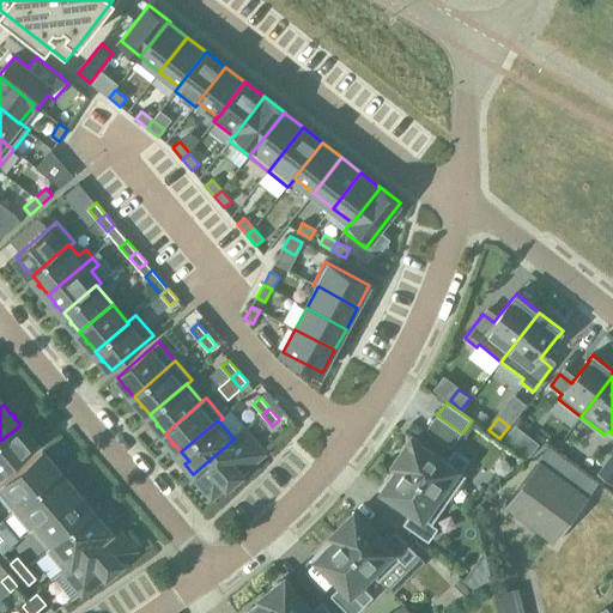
[(0,441),(0,477),(38,444),(29,435),(30,434),(29,431),(28,432),(20,424),(20,425),(0,441)]
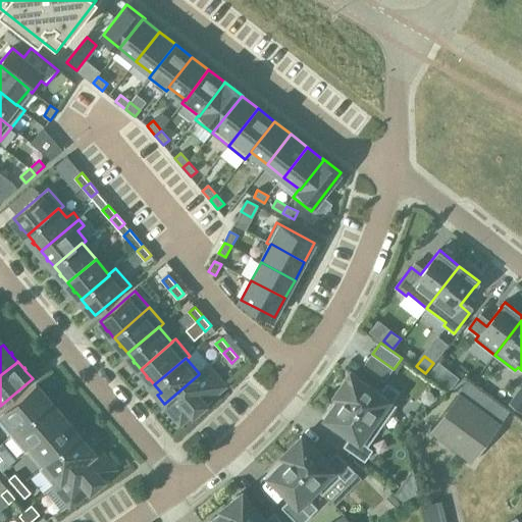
[(438,363),(431,373),(437,378),(446,368),(438,363)]
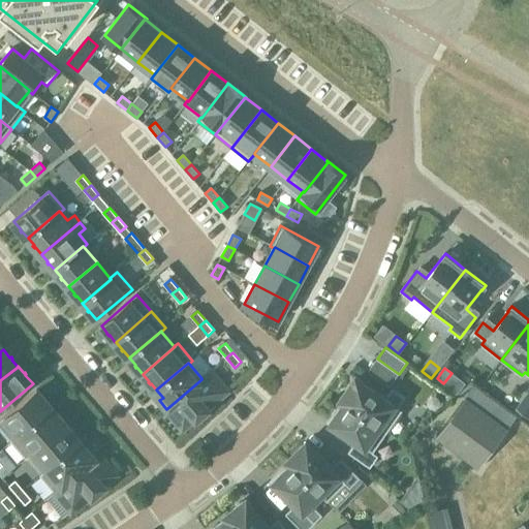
[(166,409),(170,413),(169,414),(172,416),(173,415),(183,429),(195,418),(197,421),(199,418),(198,418),(207,411),(207,412),(209,410),(208,408),(226,392),(209,371),(201,378),(201,379),(166,409)]
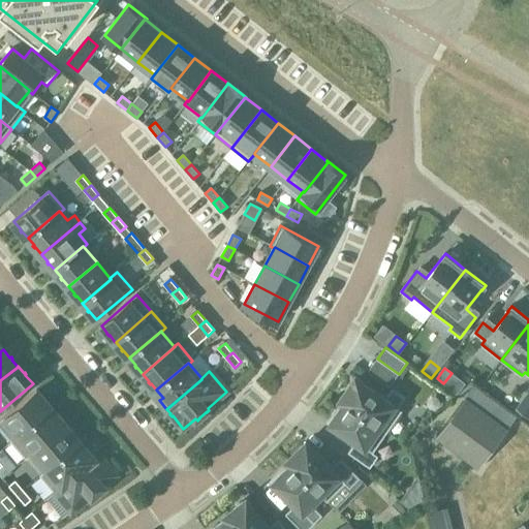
[(406,397),(394,389),(385,399),(380,396),(381,395),(379,394),(378,395),(360,381),(360,380),(356,378),(353,381),(343,397),(341,399),(387,432),(403,411),(399,408),(406,397)]
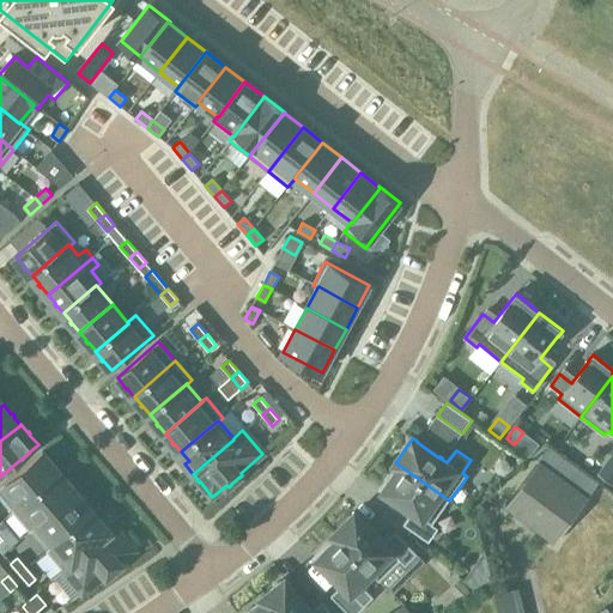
[(0,487),(0,495),(13,511),(60,472),(61,472),(54,463),(55,463),(54,461),(53,462),(43,451),(0,487)]
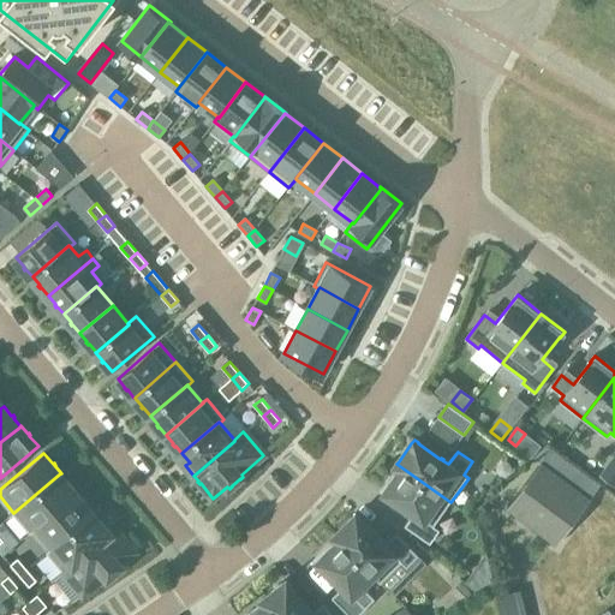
[(614,461),(603,477),(614,487),(614,461)]
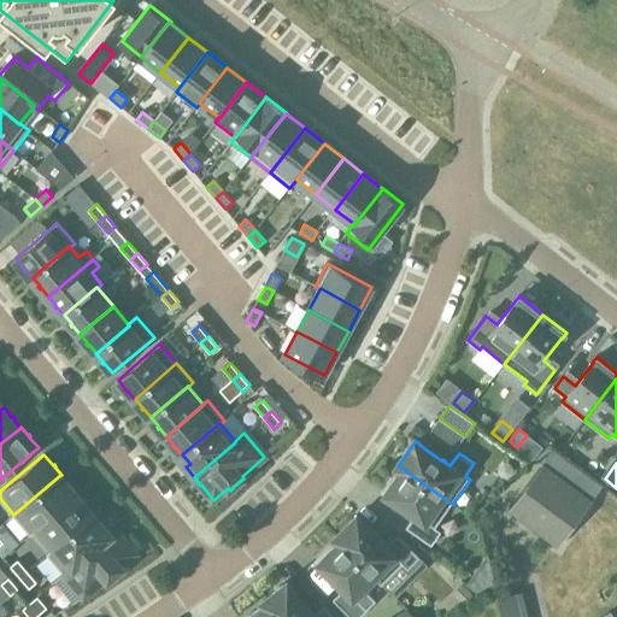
[(544,464),(509,511),(558,547),(593,501),(544,464)]
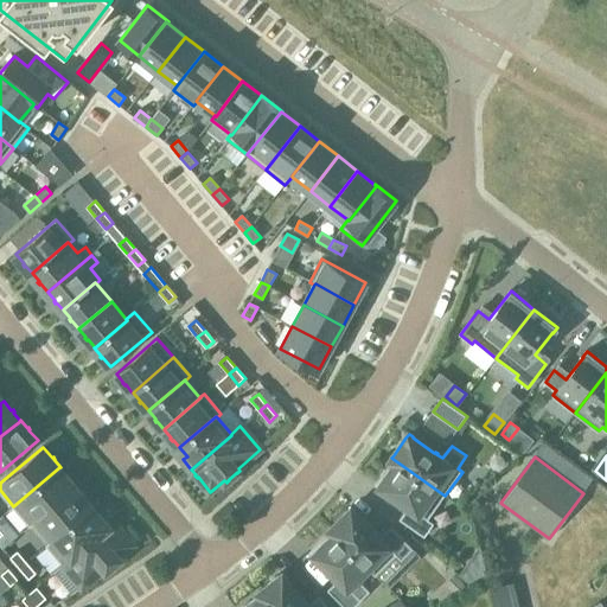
[(435,523),(429,519),(445,496),(391,458),(391,459),(394,461),(377,485),(401,500),(400,502),(402,503),(403,503),(409,506),(401,519),(426,537),(435,523)]
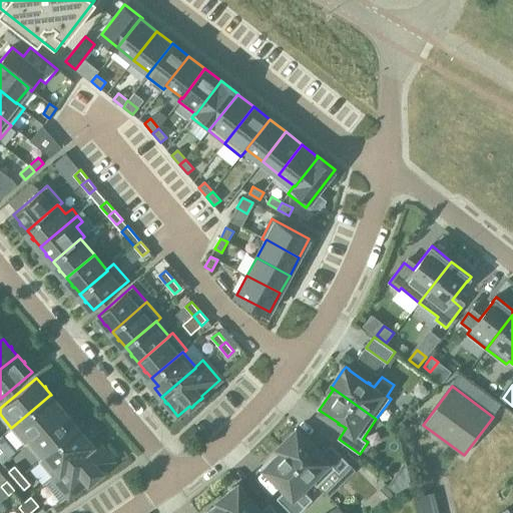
[(26,446),(33,439),(64,412),(58,404),(59,403),(57,401),(56,402),(50,395),(11,428),(26,446)]
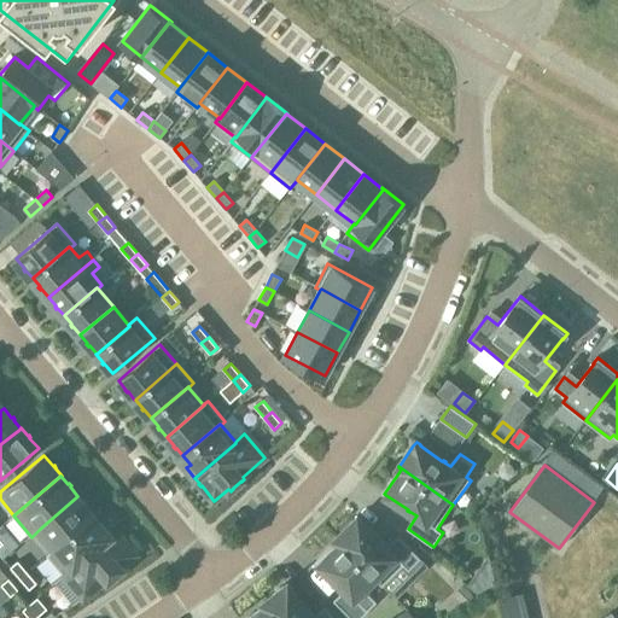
[(40,529),(56,547),(57,548),(94,516),(88,508),(89,507),(87,505),(86,506),(77,496),(40,529)]
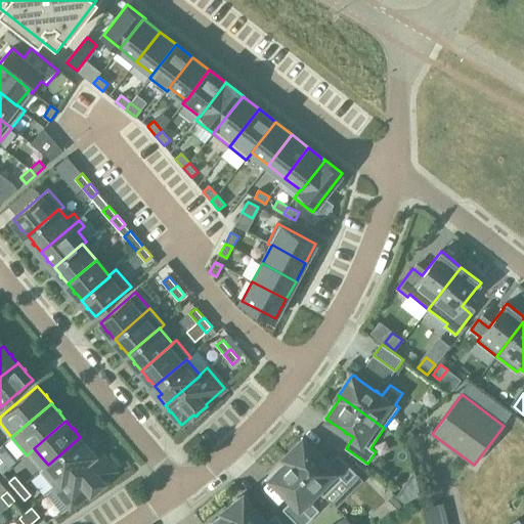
[(40,471),(54,488),(98,451),(90,442),(87,445),(80,437),(48,465),(47,464),(40,471)]
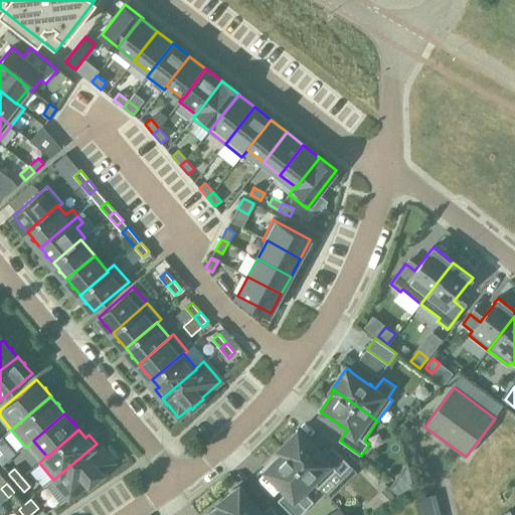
[(317,450),(302,434),(299,431),(296,434),(283,447),(281,449),(320,488),(337,471),(341,475),(351,466),(333,447),(323,456),(319,452),(320,451),(318,450),(317,450)]
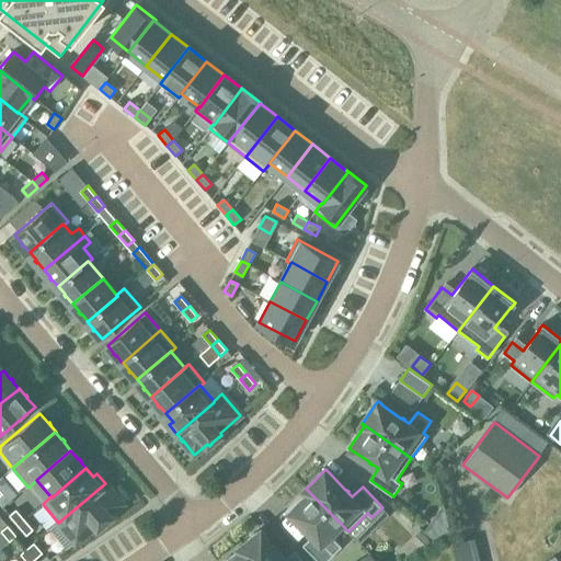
[(101,526),(110,518),(110,519),(112,517),(110,515),(123,504),(111,490),(112,490),(110,488),(109,489),(105,483),(58,523),(59,524),(59,523),(77,544),(98,526),(99,528),(101,526)]
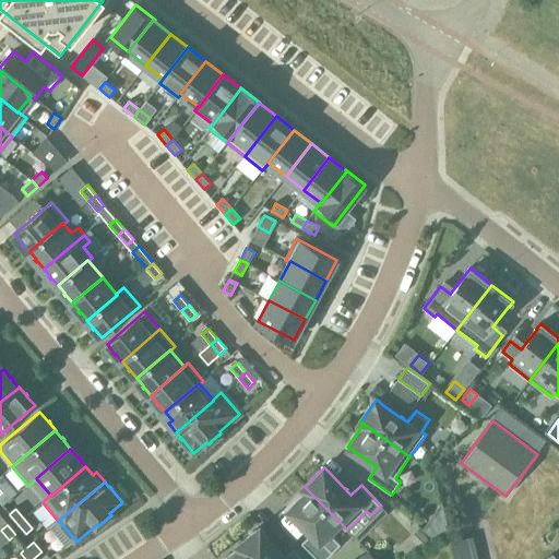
[(302,544),(318,558),(326,558),(342,545),(333,536),(343,526),(346,531),(347,530),(305,487),(304,488),(306,490),(287,509),(306,527),(307,530),(308,528),(312,534),(302,544)]
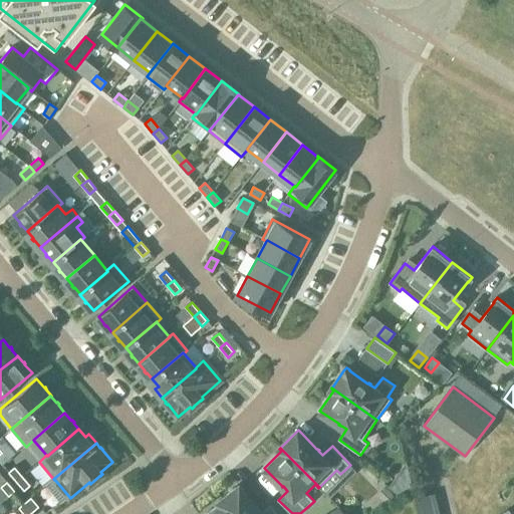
[(23,476),(15,467),(9,472),(17,481),(23,476)]
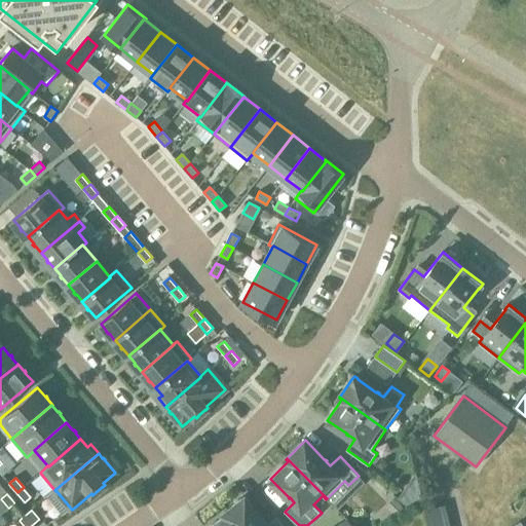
[(406,498),(418,492),(412,480),(400,486),(406,498)]
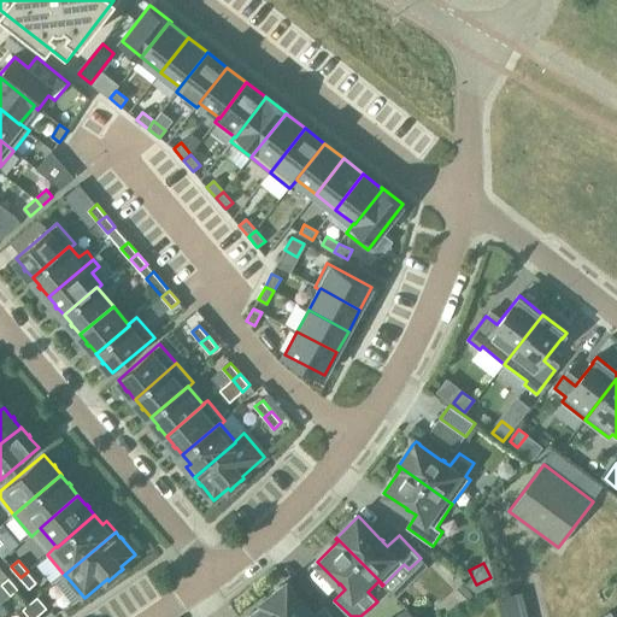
[(37,582),(28,571),(21,577),(30,589),(37,582)]
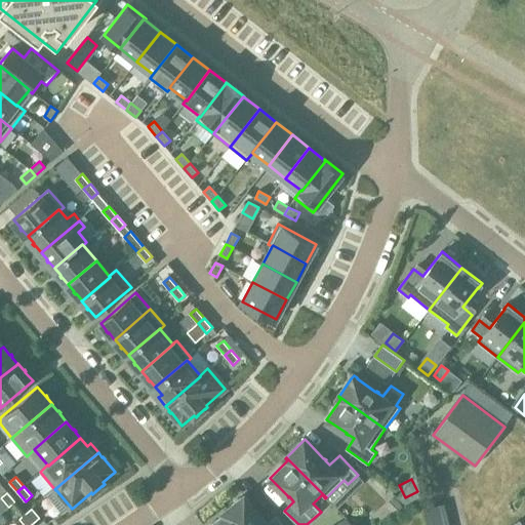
[(1,497),(9,507),(16,501),(8,492),(1,497)]
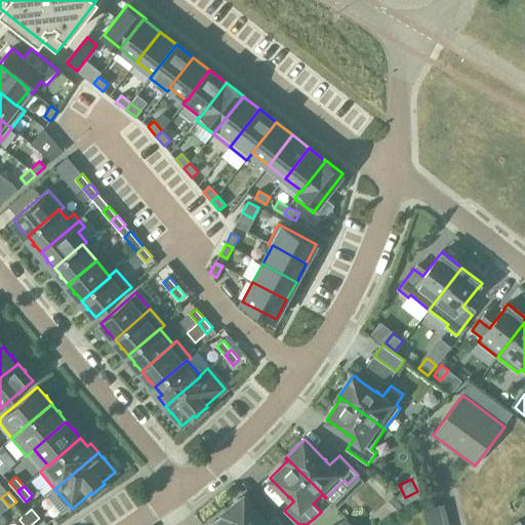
[(235,524),(283,524),(278,517),(267,524),(264,520),(264,519),(263,518),(261,518),(247,499),(248,499),(245,496),(242,498),(242,499),(228,511),(227,510),(225,512),(235,524)]
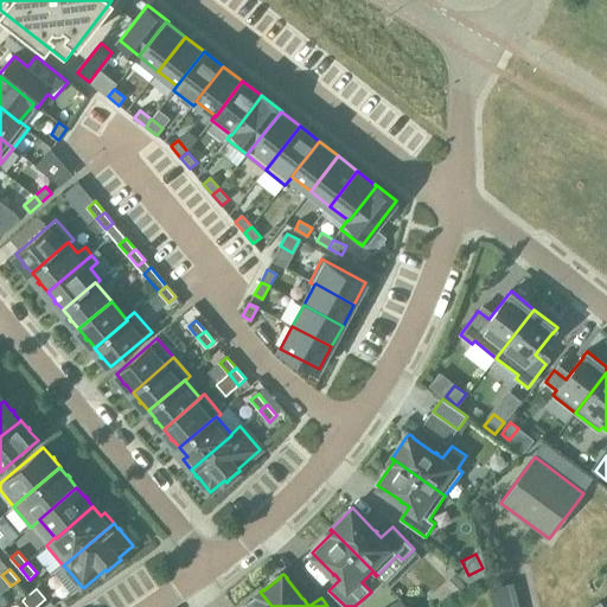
[(465,586),(458,579),(449,587),(457,593),(465,586)]
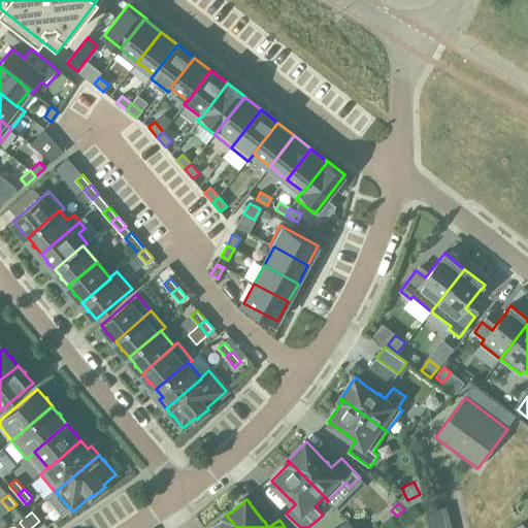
[(430,527),(448,527),(443,507),(427,512),(430,527)]
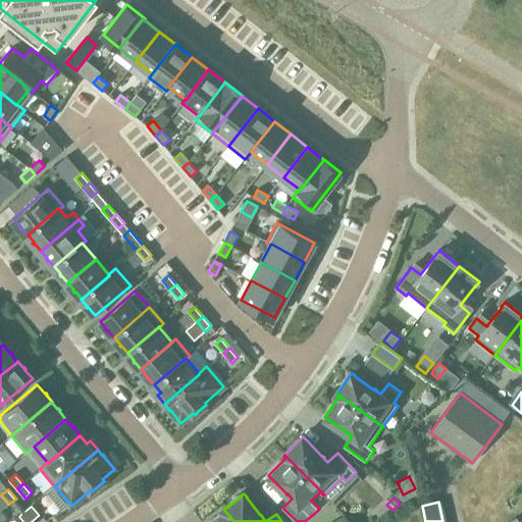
[(40,515),(33,505),(27,510),(34,520),(40,515)]
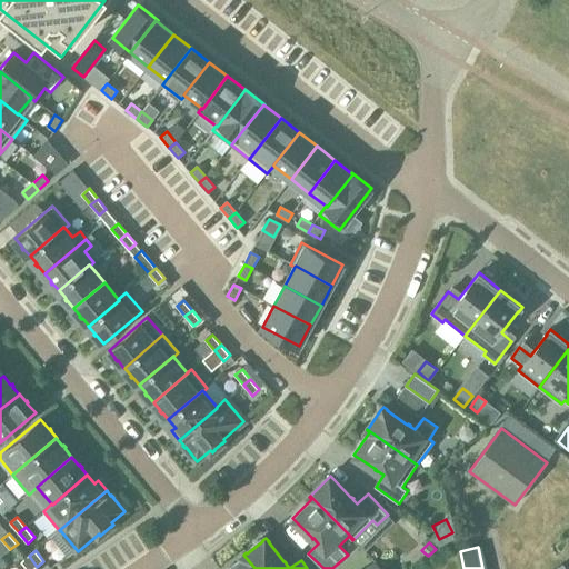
[(255,568),(243,555),(242,556),(245,558),(230,568),(255,568)]
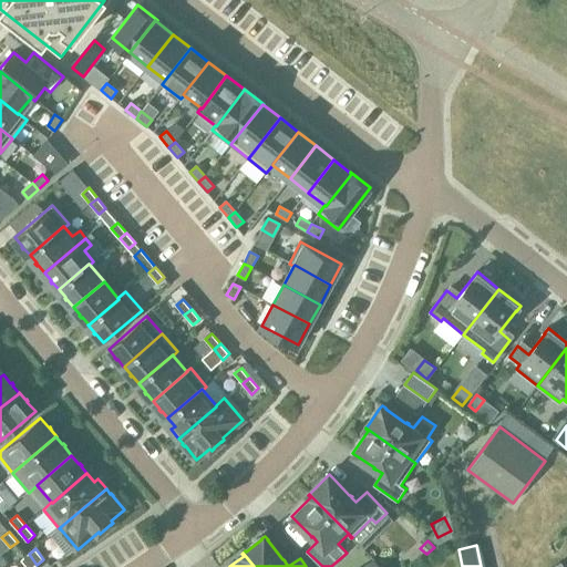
[(27,566),(33,566),(37,565),(28,555),(21,560),(27,566)]
